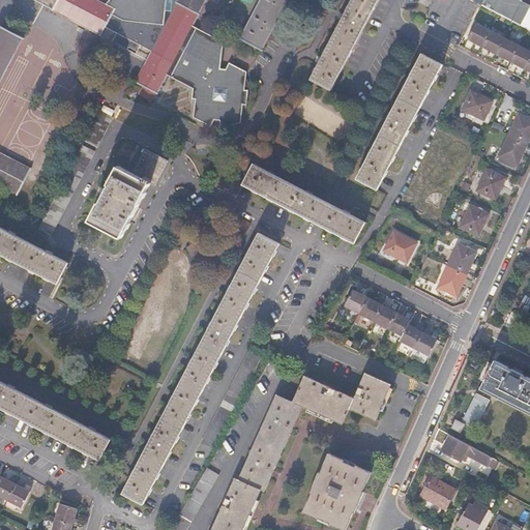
[(33,0),(53,10),(83,26),(101,35),(105,27),(116,33),(112,42),(127,51),(128,48),(137,52),(140,47),(151,52),(135,83),(142,87),(138,95),(152,102),(167,76),(193,89),(192,99),(195,99),(193,118),(210,126),(213,120),(219,121),(222,128),(240,123),(242,106),(246,106),(247,91),(244,90),(246,72),(229,63),(225,69),(219,69),(223,42),(192,26),(205,0),(110,0),(105,5),(94,0),(33,0)]
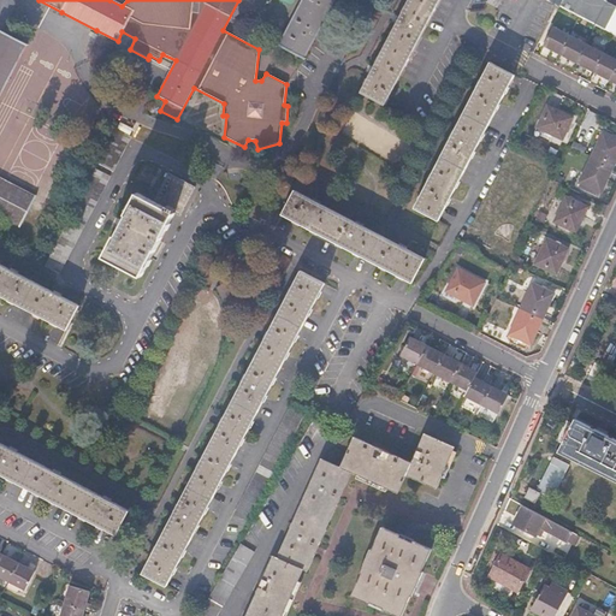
[(333,0),(301,0),(278,46),(303,59),(333,0)]
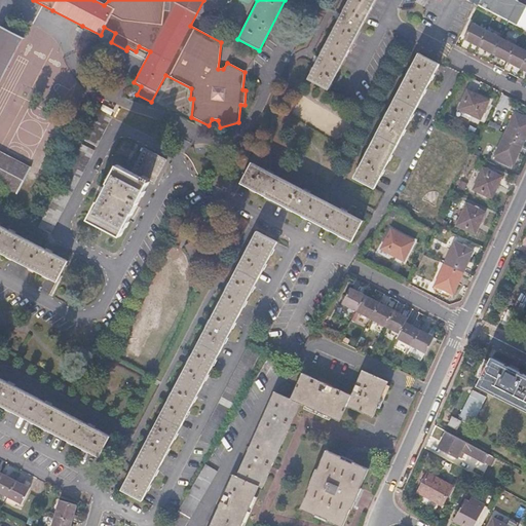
[(349,0),(308,79),(327,88),(374,0),(349,0)]
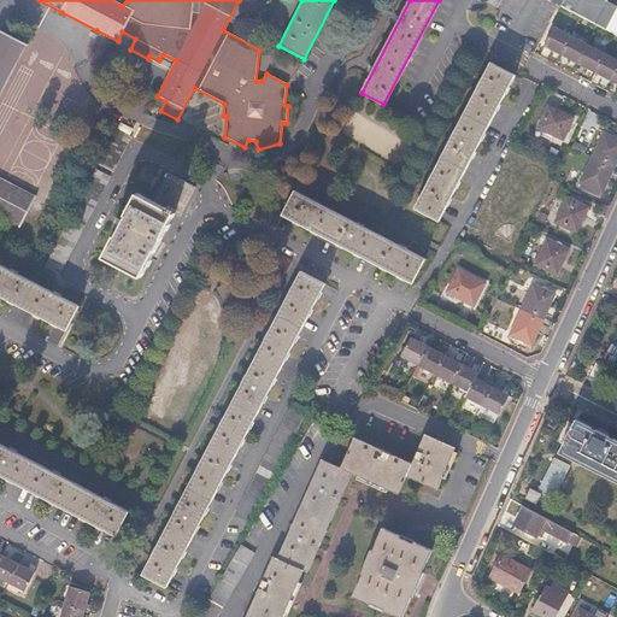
[(563,0),(562,4),(582,15),(597,23),(609,0),(563,0)]
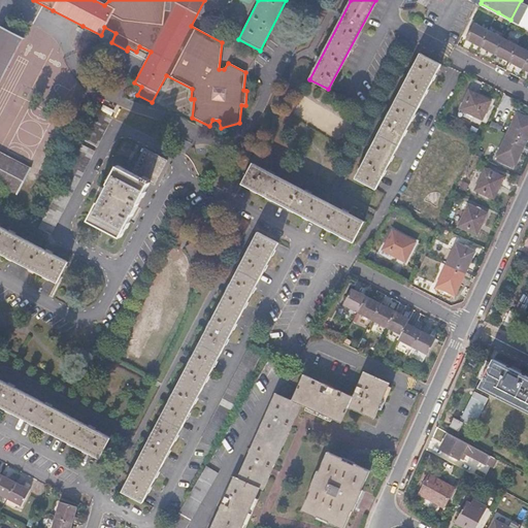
[(467,37),(482,44),(489,29),(475,22),(467,37)]
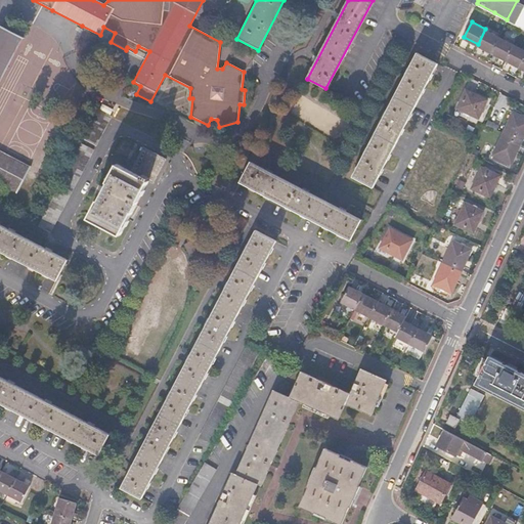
[(0,80),(23,38),(1,27),(0,29),(0,183),(17,192),(31,168),(0,150),(0,80)]
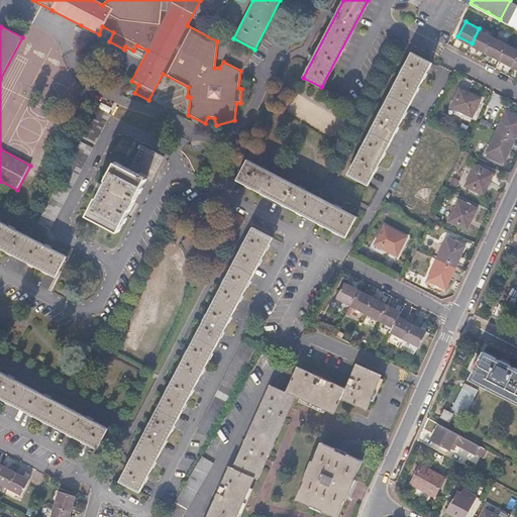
[(479,28),(472,43),(486,52),(493,36),(479,28)]
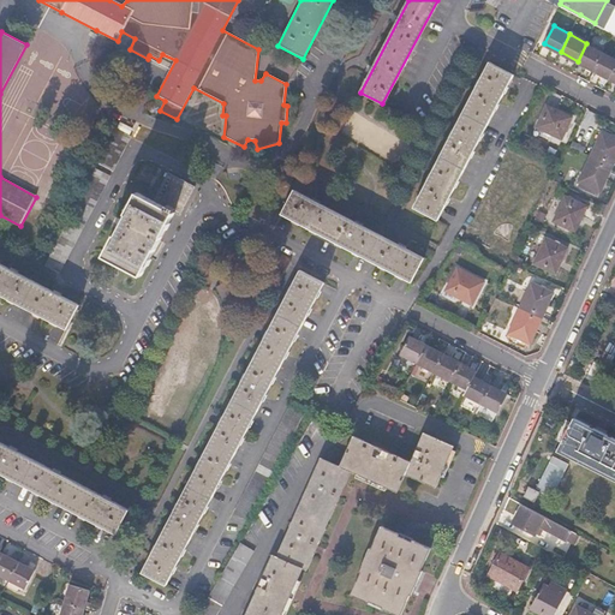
[(586,43),(578,61),(595,70),(603,52),(586,43)]
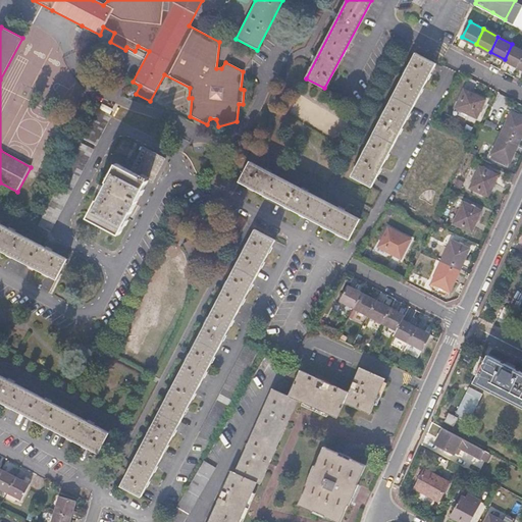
[(518,67),(521,59),(521,49),(512,44),(505,59),(518,67)]
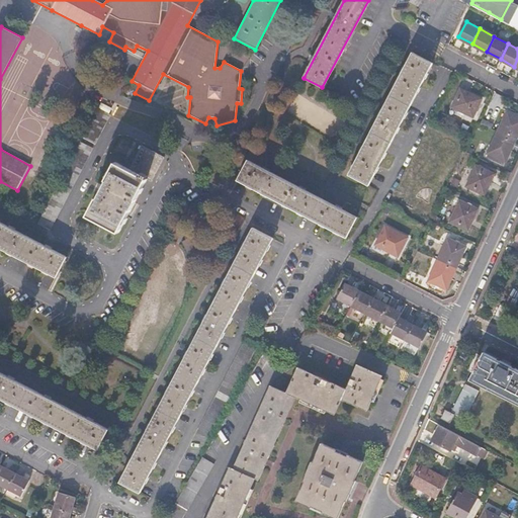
[(432,64),(412,54),(348,176),(368,186),(432,64)]
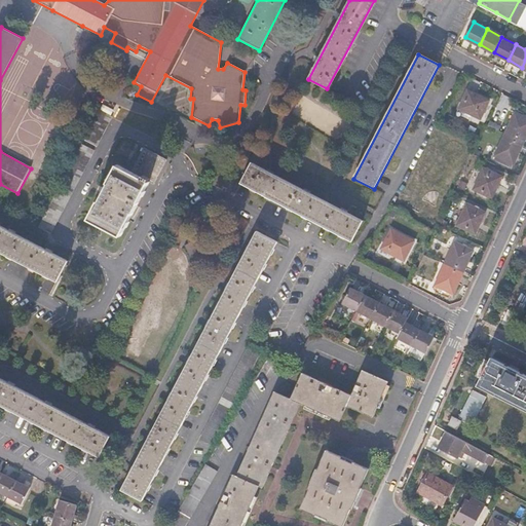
[(459,108),(481,118),(489,100),(467,89),(459,108)]
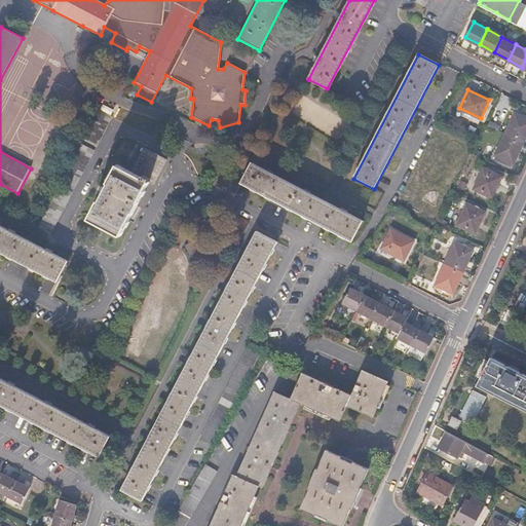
[(100,110),(99,111),(84,140),(96,146),(112,116),(100,110)]
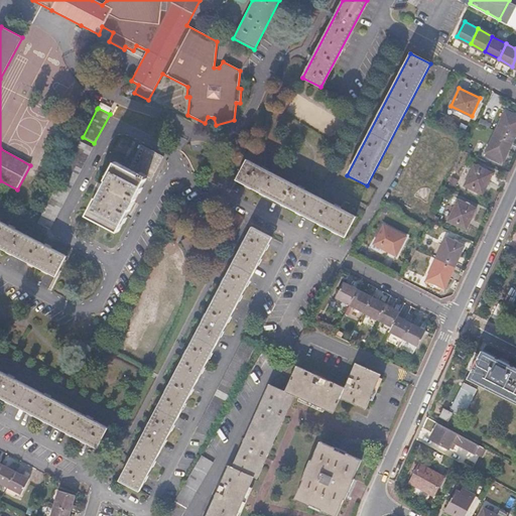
[(515,115),(506,110),(496,131),(514,139),(515,135),(515,115)]
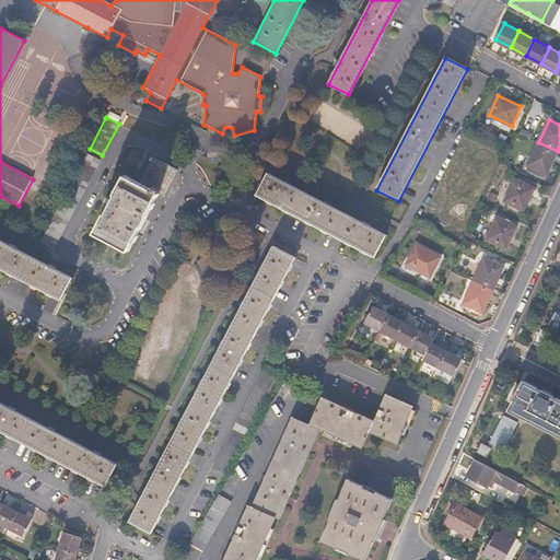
[(558,151),(538,142),(527,165),(547,175),(558,151)]
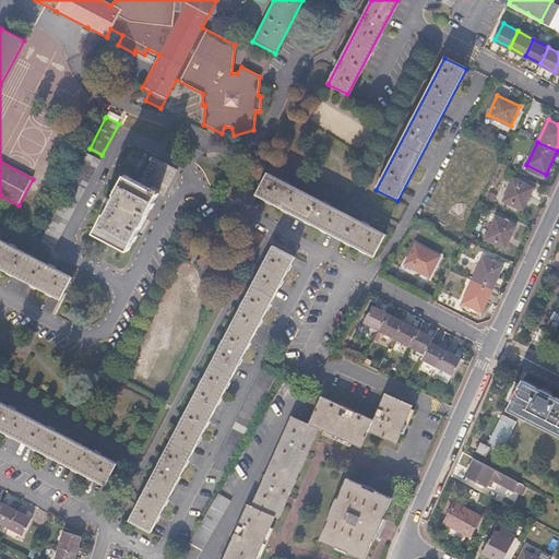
[(99,159),(87,153),(42,239),(40,241),(54,248),(99,159)]
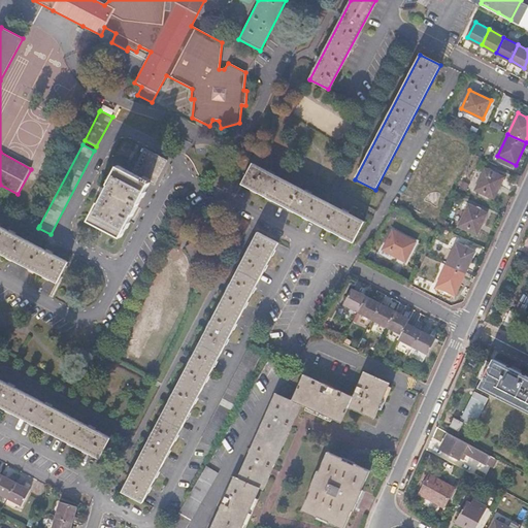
[(131,173),(117,166),(89,221),(121,237),(149,182),(155,185),(167,161),(143,149),(131,173)]
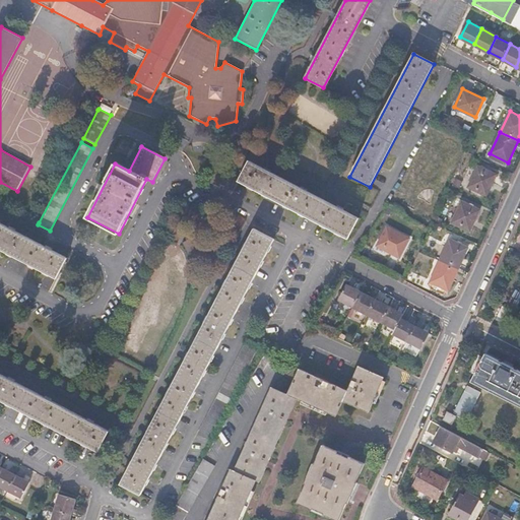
[(248,161),(238,181),(347,239),(358,219),(248,161)]
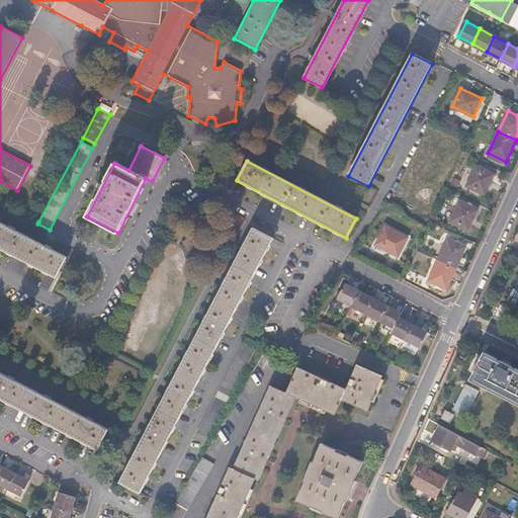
[(495,174),(476,165),(466,186),(485,195),(495,174)]
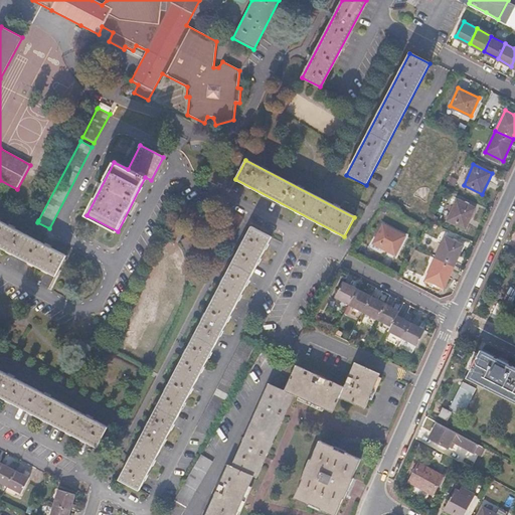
[(466,229),(476,208),(457,199),(447,220),(466,229)]
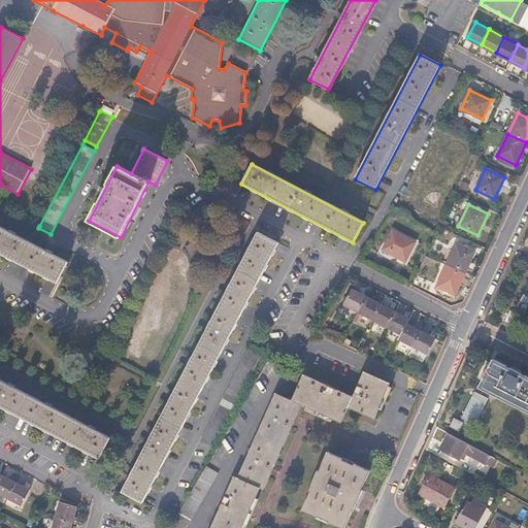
[(0,226),(0,253),(57,283),(68,262),(0,226)]
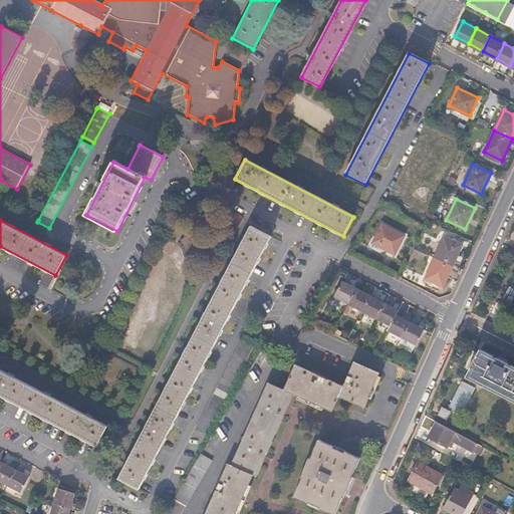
[(396,254),(405,236),(382,224),(372,243),(396,254)]
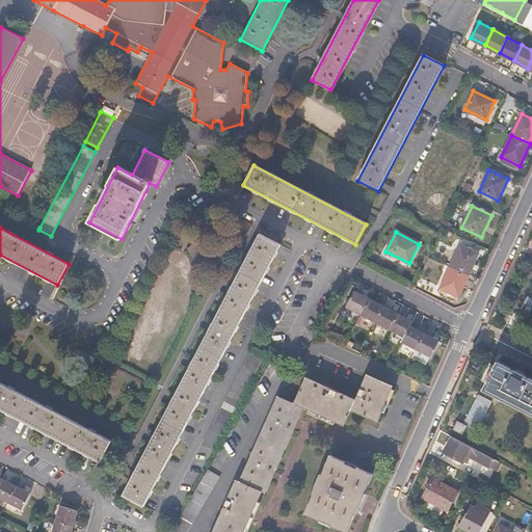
[(280,245),(259,235),(153,437),(123,494),(143,505),(280,245)]
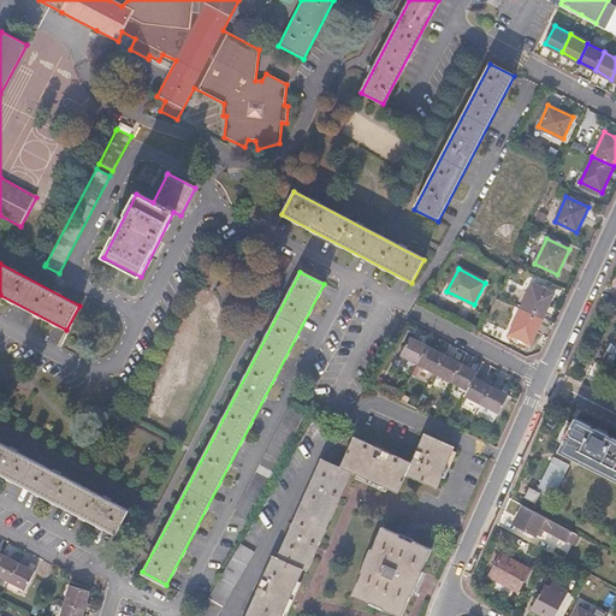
[(533,284),(521,308),(543,319),(555,294),(533,284)]
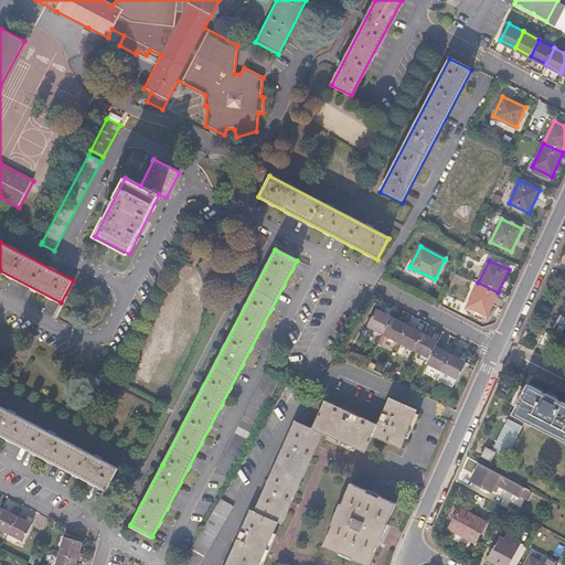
[(498,292),(478,283),(467,306),(487,316),(498,292)]
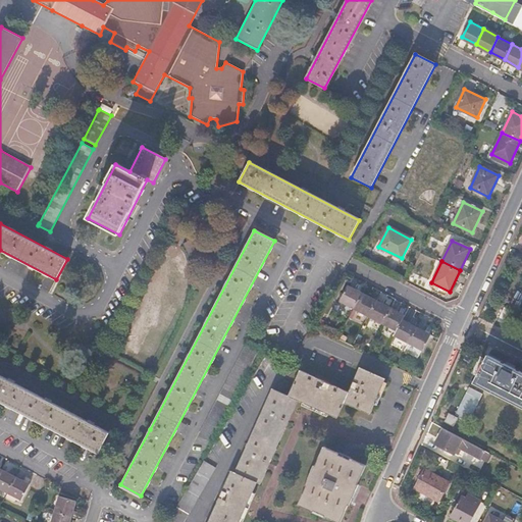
[(355,309),(363,294),(349,286),(341,302),(355,309)]
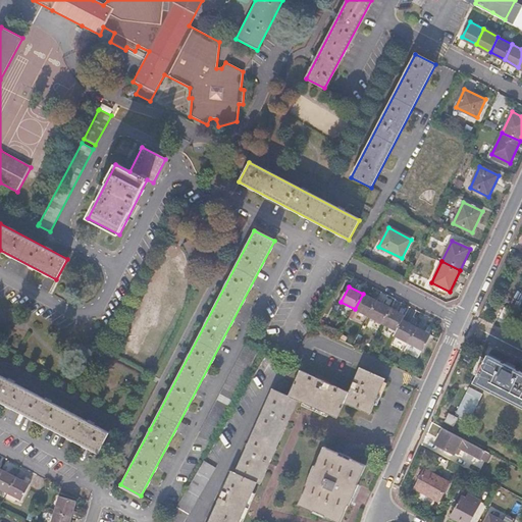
[(377,301),(363,294),(355,309),(369,317),(377,301)]
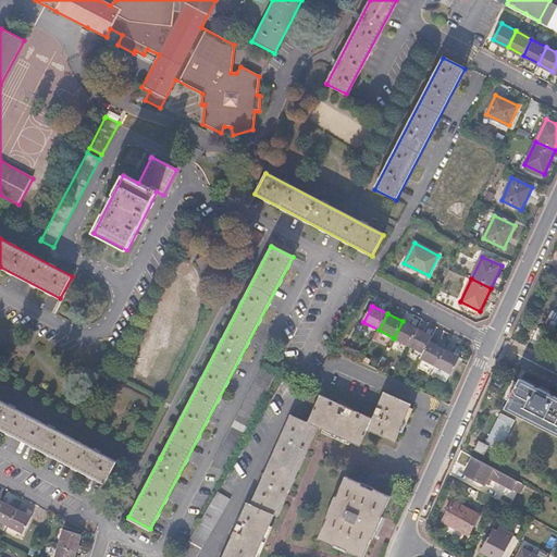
[(418,329),(403,321),(394,338),(409,346),(418,329)]
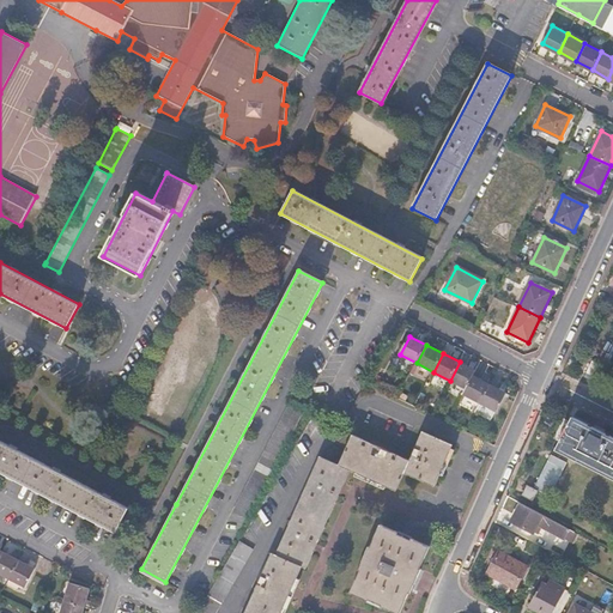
[(475,370),(460,362),(450,381),(466,389),(473,376),(475,370)]
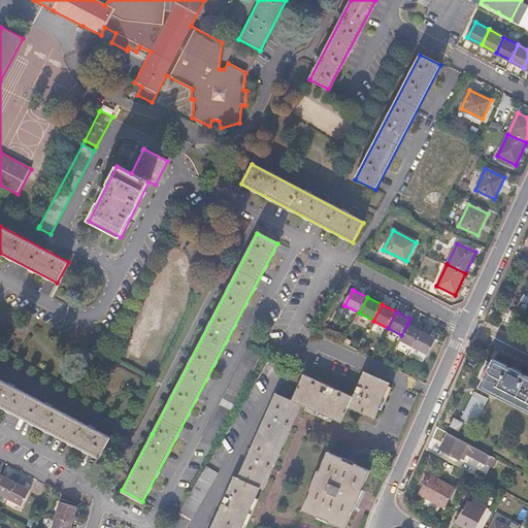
[(414,347),(422,331),(407,324),(401,335),(399,339),(414,347)]
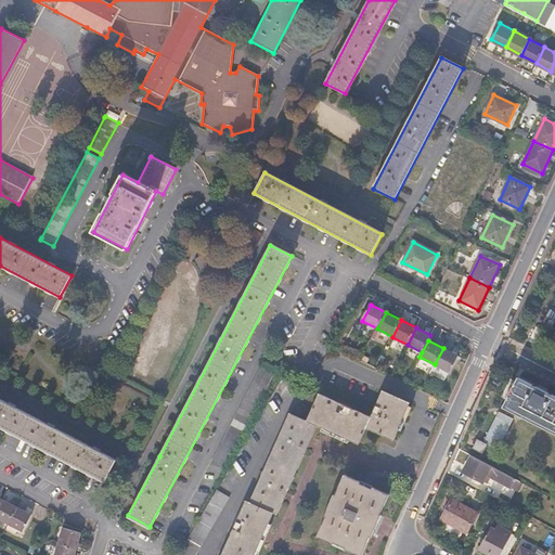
[(460,357),(443,348),(435,364),(451,373),(460,357)]
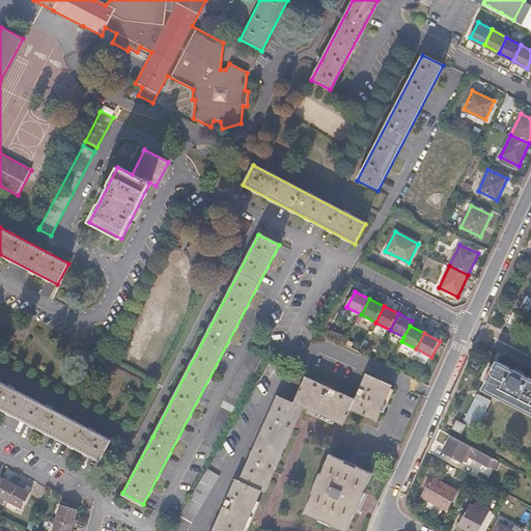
[(158,361),(166,339),(151,334),(143,356),(158,361)]
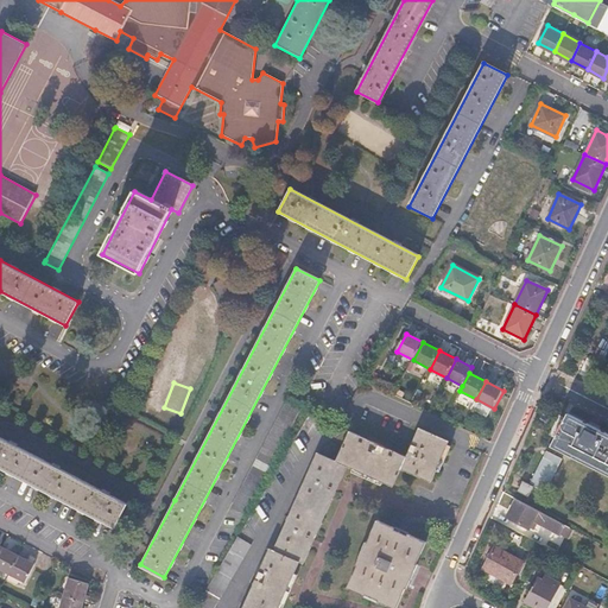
[(304,405),(289,397),(229,508),(244,515),(304,405)]
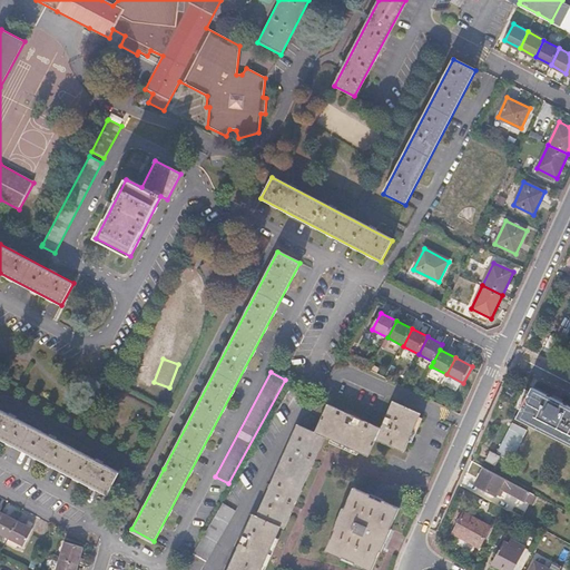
[(569,443),(569,405),(533,387),(518,418),(569,443)]
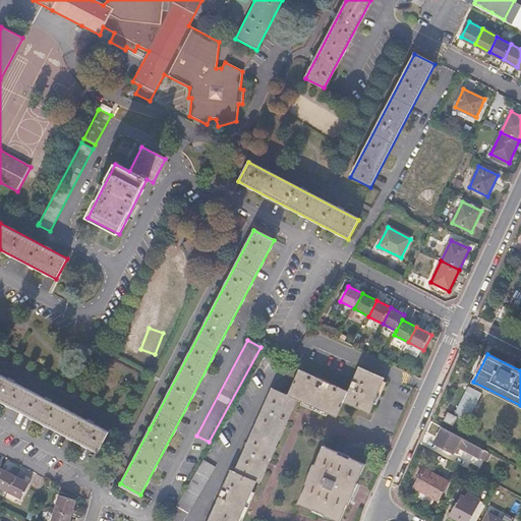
[(289,396),(274,389),(266,402),(235,471),(232,469),(209,520),(238,520),(256,480),(261,482),(297,399),(338,417),(345,402),(371,414),(387,379),(361,367),(350,392),(300,369),(289,396)]
